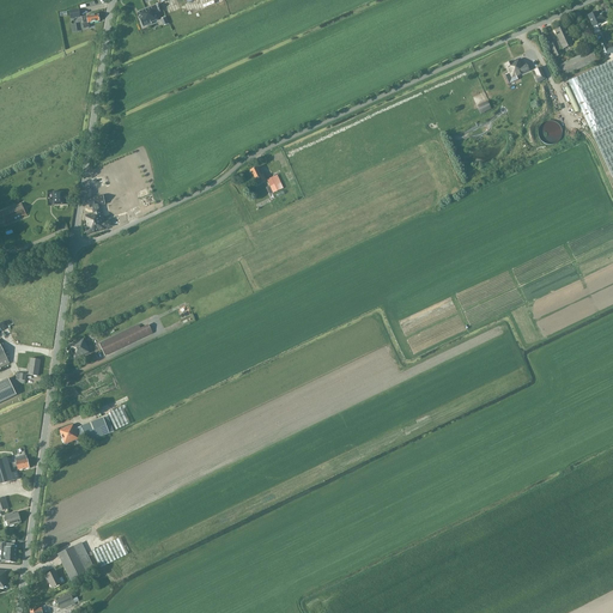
[(140,19),(143,28),(151,24),(151,23),(157,20),(155,13),(158,12),(156,5),(139,12),(140,16),(139,16),(141,19),(140,19)]
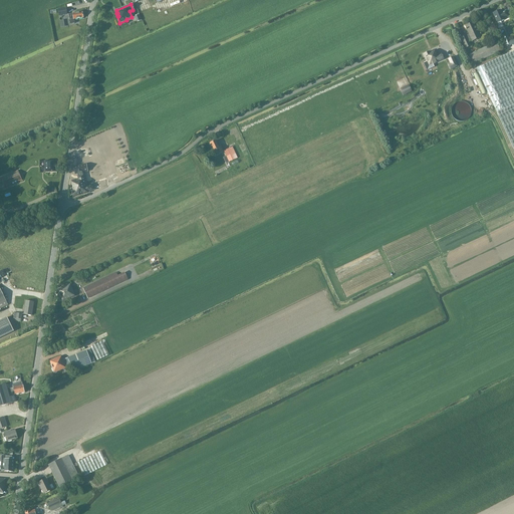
[(492,13),(497,23),(504,19),(509,17),(506,10),(501,12),(500,10),(492,13)]
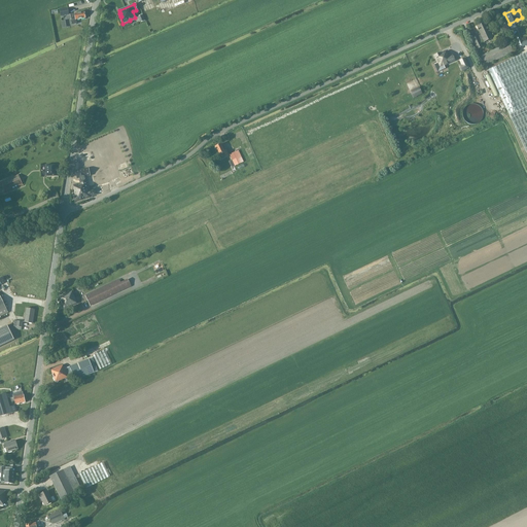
[(72,25),(74,24),(76,24),(76,20),(85,19),(84,12),(70,14),(72,25)]
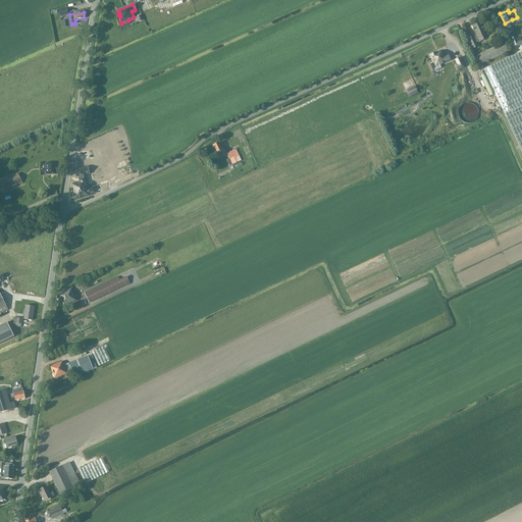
[(480,22),(472,27),(476,35),(473,36),(467,38),(472,49),(478,46),(476,42),(478,40),(479,42),(488,38),(480,22)]
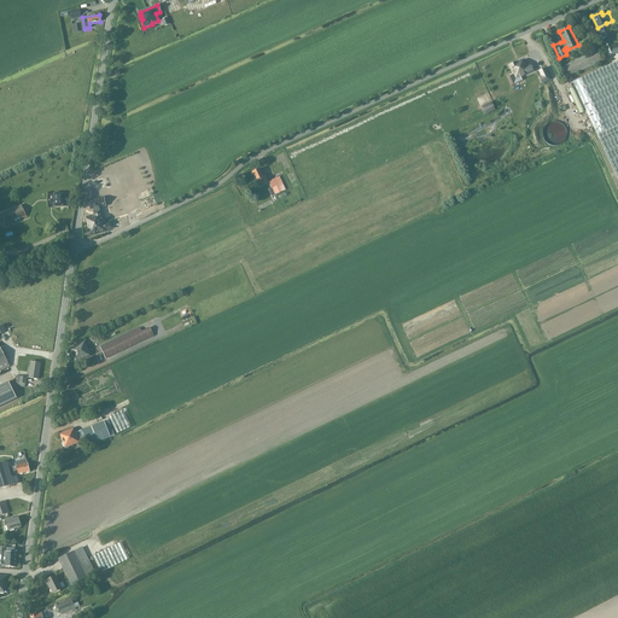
[(610,57),(617,52),(617,46),(612,50),(610,44),(605,46),(608,52),(606,53),(607,58),(610,57)]
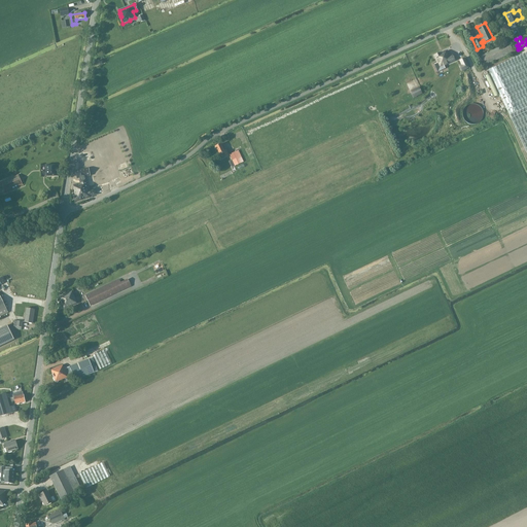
[(485,65),(514,53),(510,42),(481,56),(485,65)]
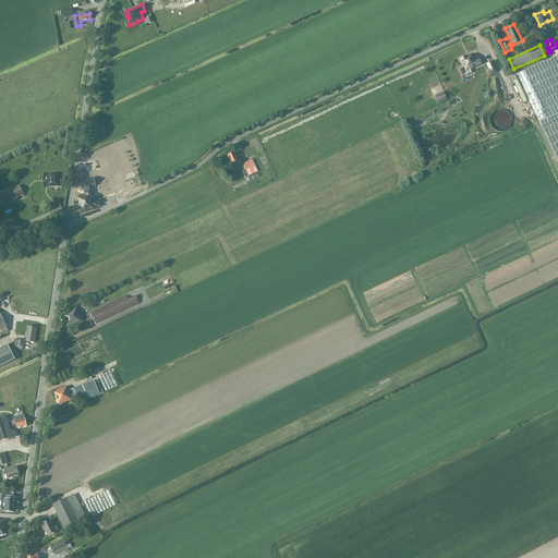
[(557,52),(520,71),(557,154),(557,52)]
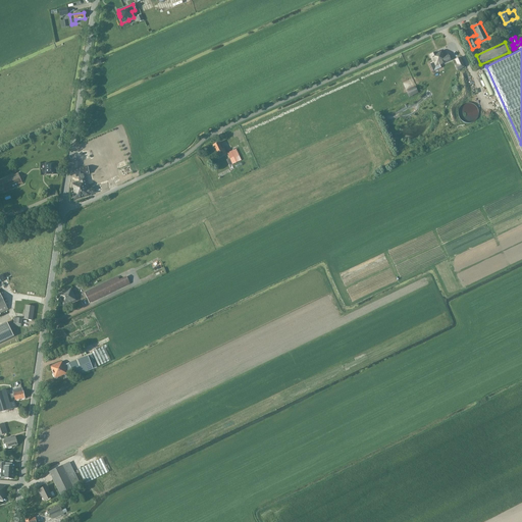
[(438,52),(436,53),(435,52),(430,55),(433,62),(435,67),(439,65),(449,61),(448,59),(449,59),(450,60),(451,60),(450,58),(448,55),(445,57),(441,51),(438,53),(438,52)]
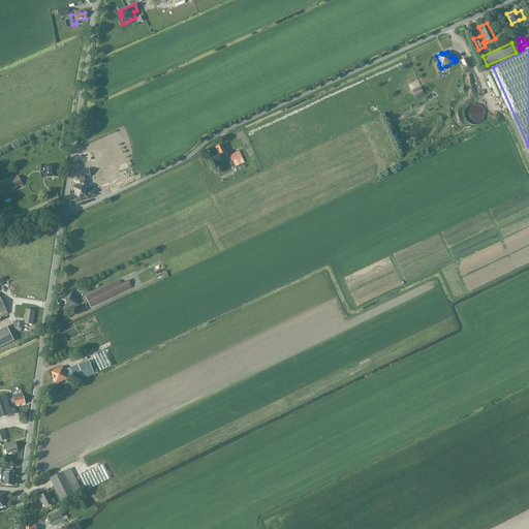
[(466,58),(461,61),(463,65),(461,66),(463,71),(470,68),(466,58)]
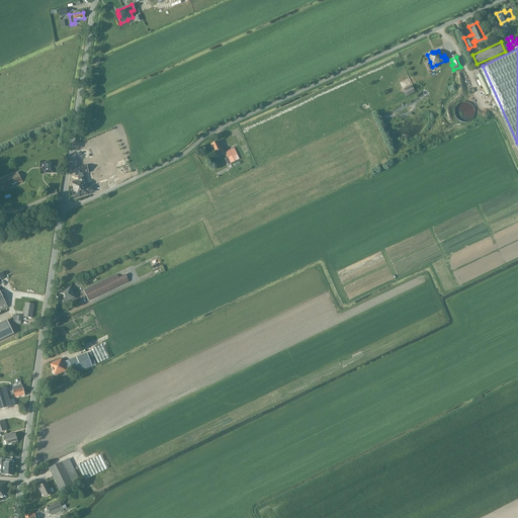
[(406,96),(415,92),(413,88),(404,92),(406,96)]
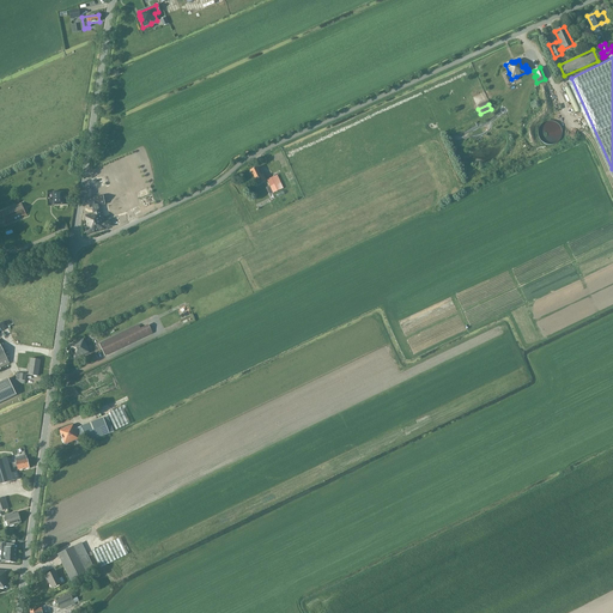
[(540,139),(542,143),(546,144),(550,145),(553,144),(557,143),(559,140),(560,137),(562,133),(562,129),(560,127),(558,123),(556,121),(552,120),(548,120),(545,121),(541,123),(539,127),(538,131),(538,135),(540,139)]
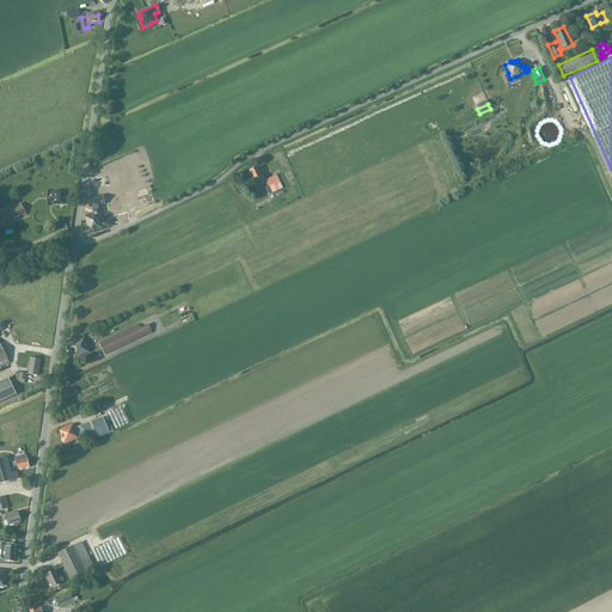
[(261,176),(257,167),(250,171),(254,181),(258,178),(261,183),(265,181),(263,175),(261,176)]
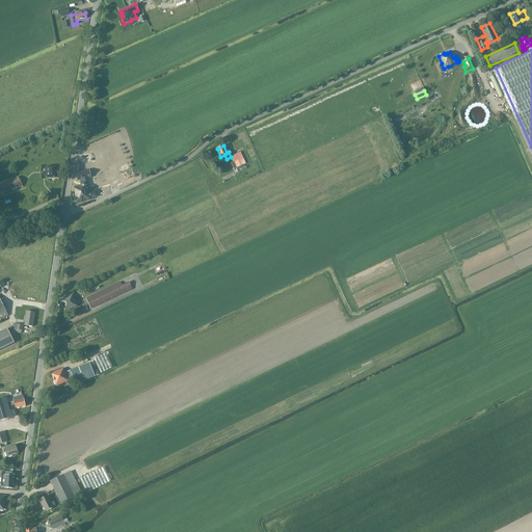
[(237,167),(246,163),(241,152),(232,156),(237,167)]
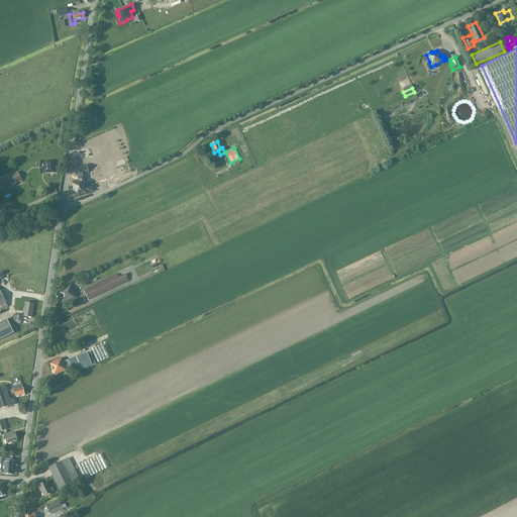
[(99,156),(104,166),(110,163),(105,152),(99,156)]
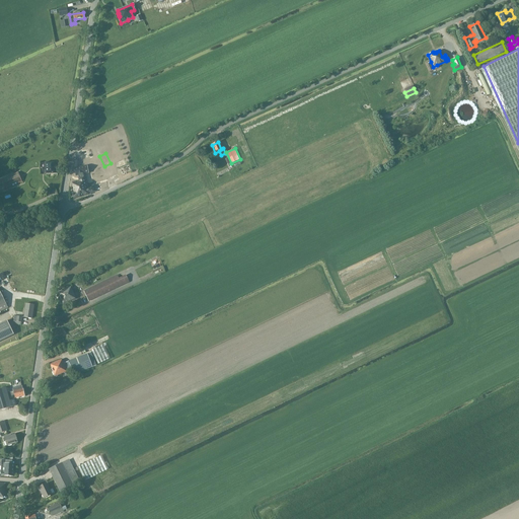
[(46,162),(46,165),(46,173),(57,173),(57,162),(46,162)]
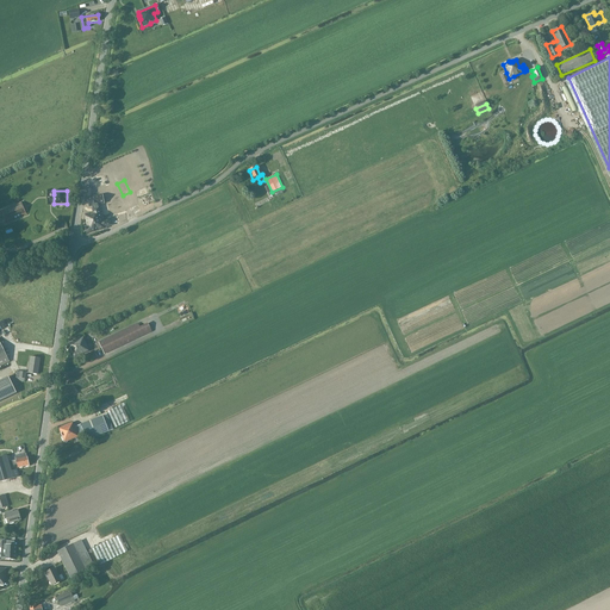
[(103,194),(88,198),(87,198),(89,206),(93,206),(94,207),(92,209),(93,212),(85,215),(86,219),(83,219),(86,225),(85,225),(86,234),(106,229),(106,226),(112,225),(110,218),(104,219),(100,206),(99,206),(98,205),(105,204),(103,194)]
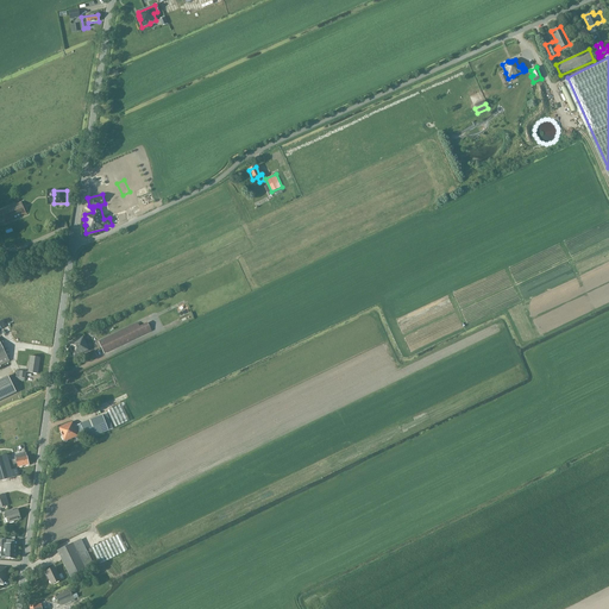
[(26,213),(22,202),(0,209),(5,221),(26,213)]
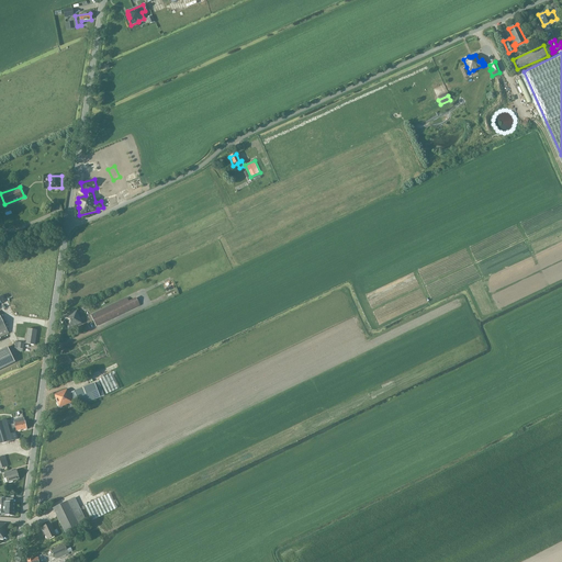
[(91,315),(91,316),(93,321),(96,326),(139,305),(136,298),(128,301),(127,298),(91,315)]
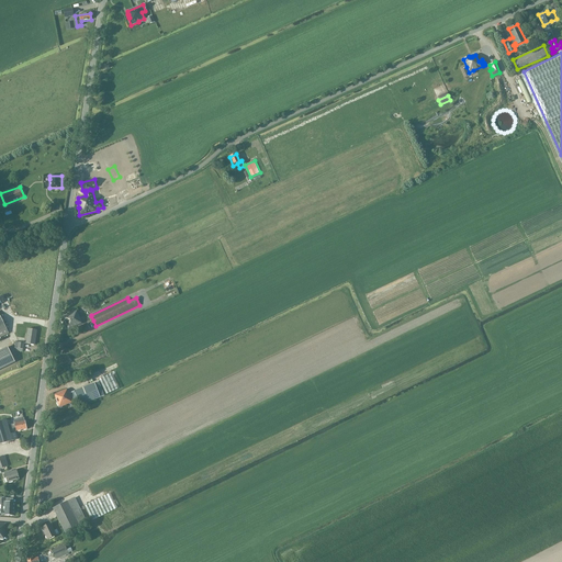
[(68,329),(79,325),(82,324),(79,315),(78,315),(76,311),(63,316),(68,329)]
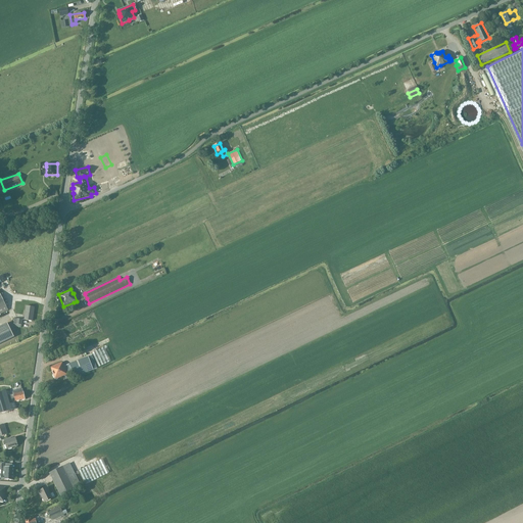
[(26,306),(24,320),(33,321),(34,307),(26,306)]
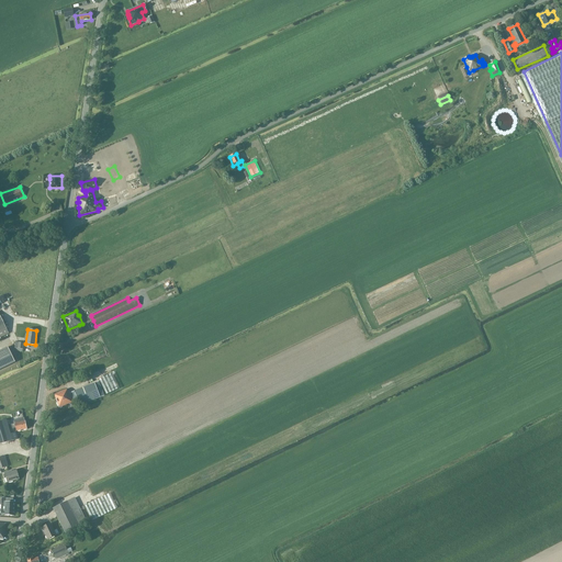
[(23,349),(24,343),(15,341),(14,348),(14,350),(17,351),(22,351),(23,349)]
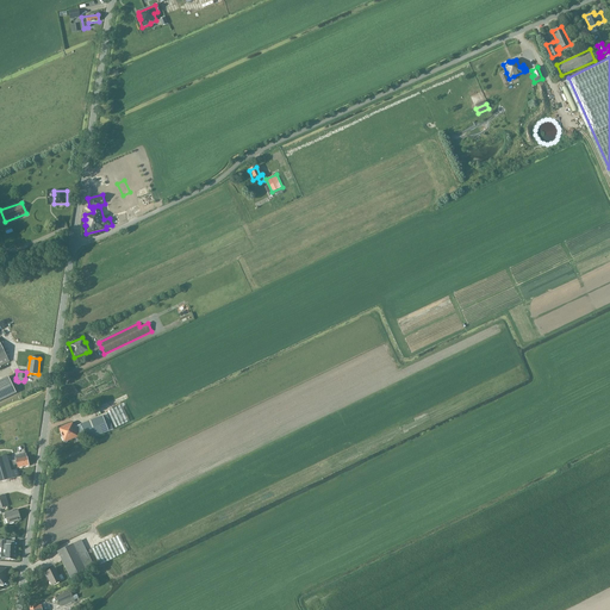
[(0,380),(0,400),(17,393),(8,377),(0,380)]
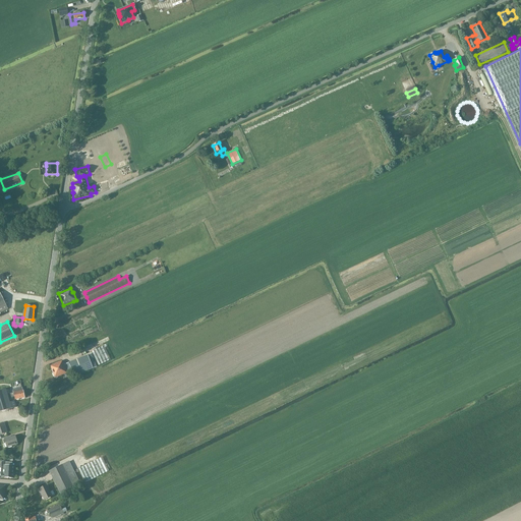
[(99,365),(111,360),(104,346),(93,351),(99,365)]
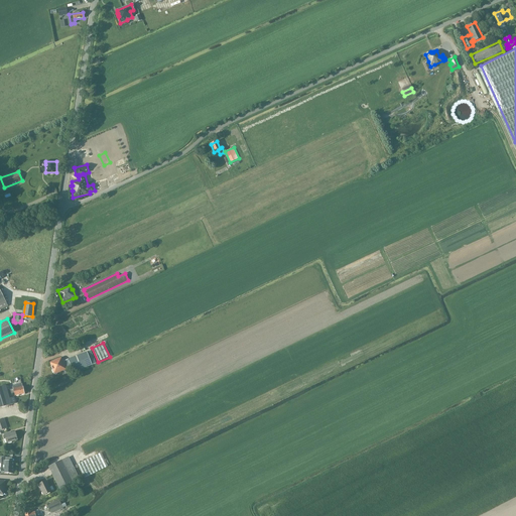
[(61,358),(49,362),(54,374),(67,370),(67,369),(72,368),(74,373),(92,365),(96,363),(91,350),(87,352),(68,359),(69,360),(62,361),(61,358)]
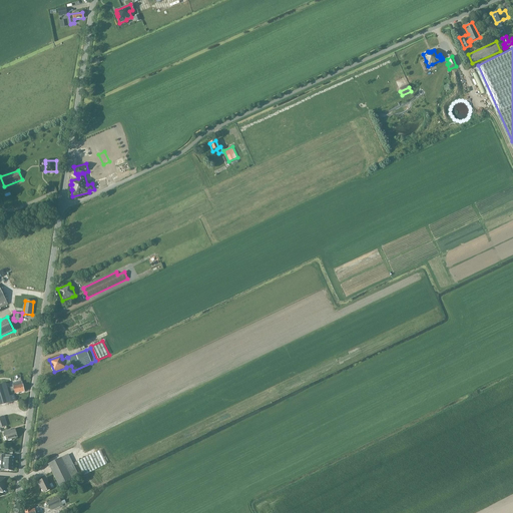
[(14,391),(15,394),(25,392),(23,385),(22,385),(22,382),(13,384),(13,387),(10,387),(11,391),(14,391)]
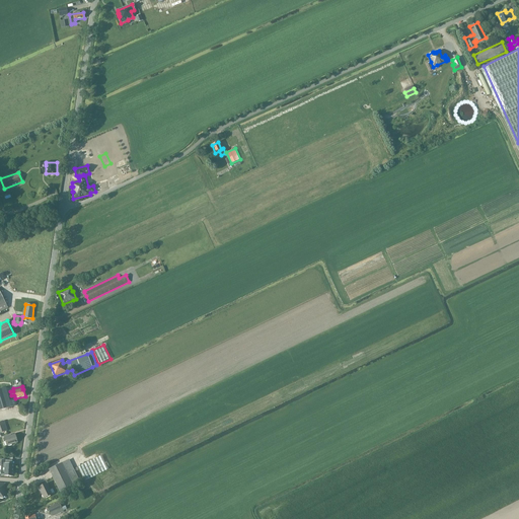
[(0,410),(16,405),(15,399),(10,400),(6,387),(0,389),(0,410)]
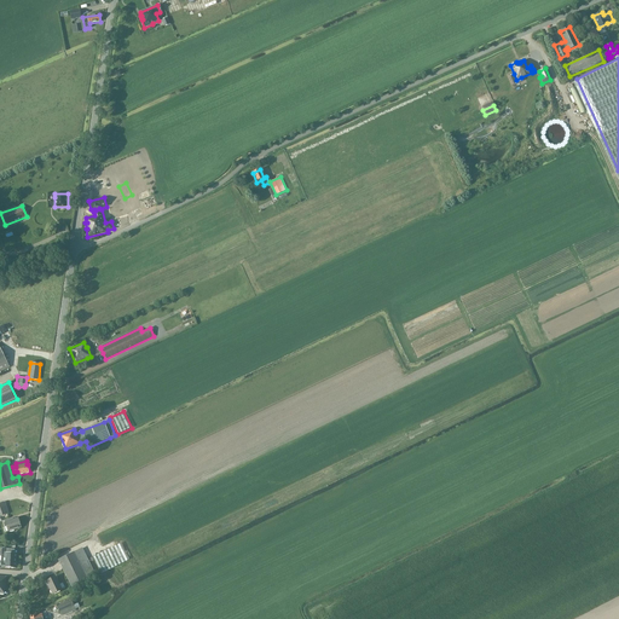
[(5,527),(7,526),(9,532),(21,527),(18,518),(10,520),(10,519),(5,520),(6,522),(4,524),(5,527)]
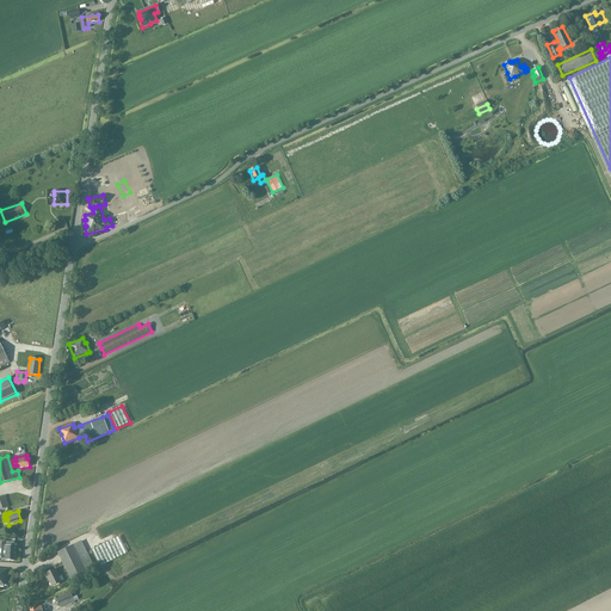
[(99,566),(128,553),(119,536),(92,550),(99,566)]
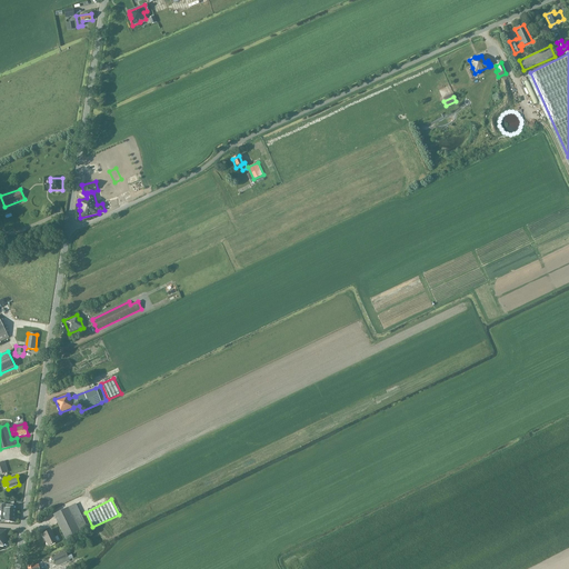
[(9,505),(1,505),(1,510),(1,516),(0,520),(5,521),(13,522),(13,521),(15,521),(16,517),(15,517),(15,508),(9,508),(9,505)]
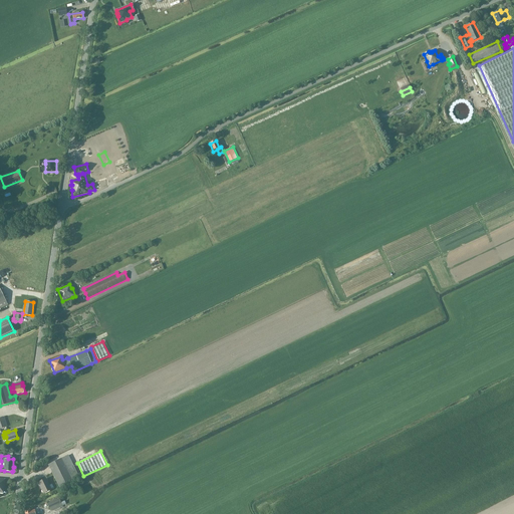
[(60,488),(72,482),(73,481),(61,458),(48,465),(60,488)]
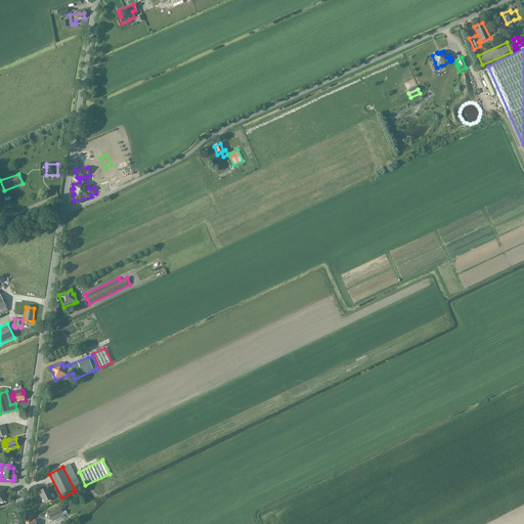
[(53,498),(48,488),(39,491),(44,503),(53,498)]
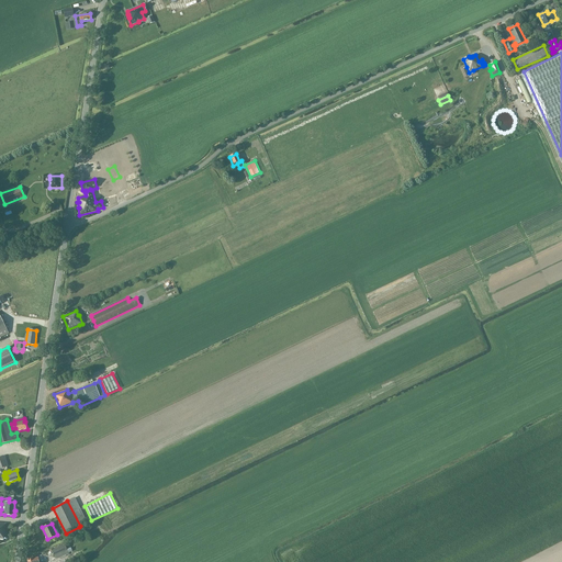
[(68,553),(69,553),(65,544),(52,551),(56,559),(59,558),(60,559),(69,554),(68,553)]
